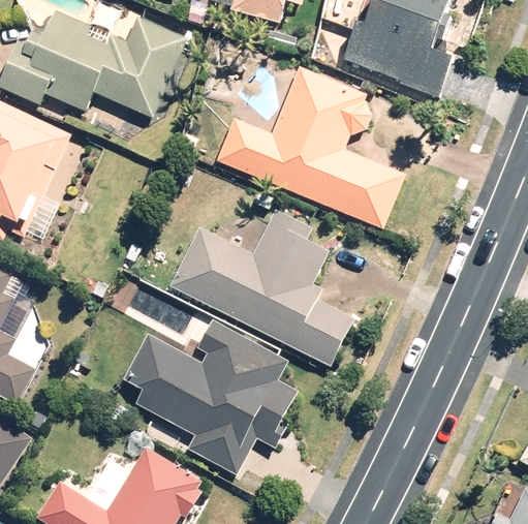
[(233,0),(229,12),(279,23),(284,2),(302,6),(303,0),(233,0)]
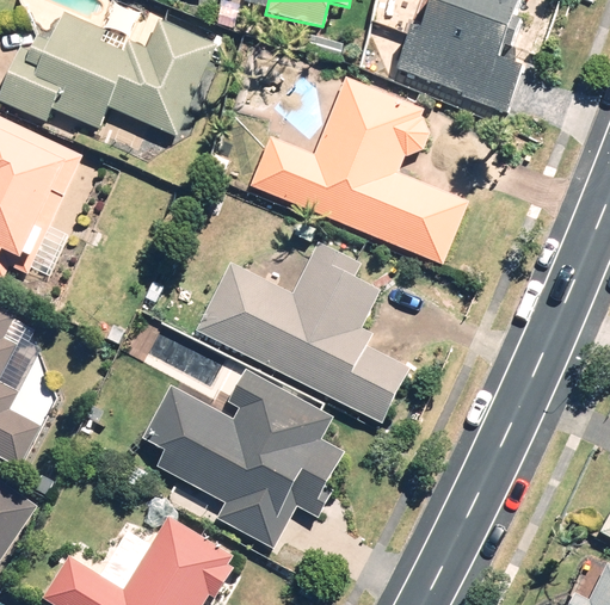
[(425,0),(396,67),(506,113),(529,60),(509,51),(530,1),(528,0),(425,0)]
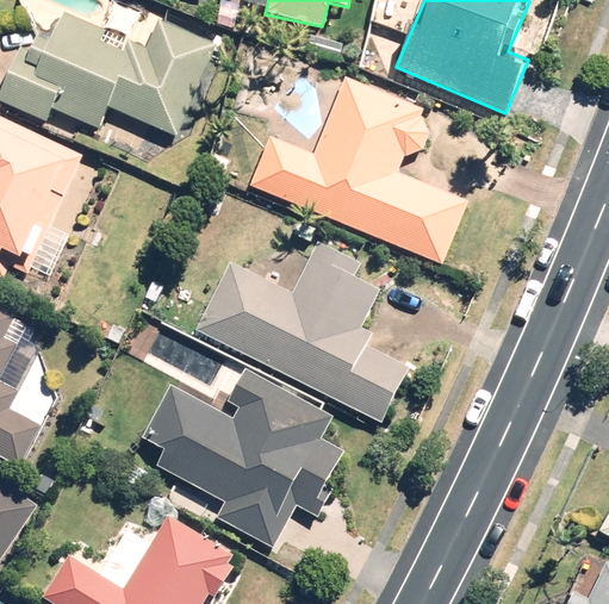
[(175,135),(215,45),(159,20),(148,45),(125,36),(119,48),(99,39),(103,31),(61,12),(44,51),(24,42),(0,93),(0,100),(48,122),(54,111),(97,130),(109,105),(175,135)]
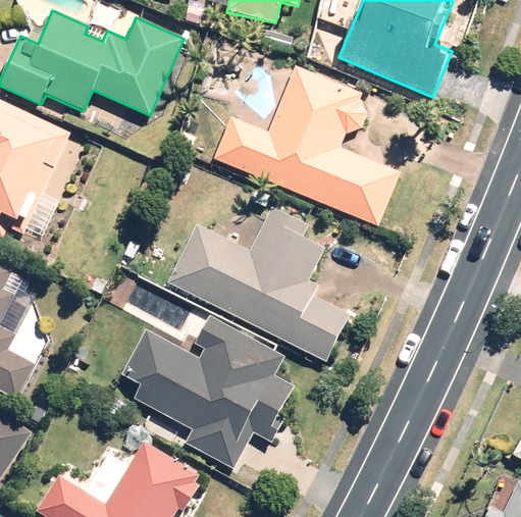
[(229,117),(212,157),(378,226),(400,172),(341,148),(346,135),(363,124),(367,112),(360,92),(295,65),(266,133),(229,117)]
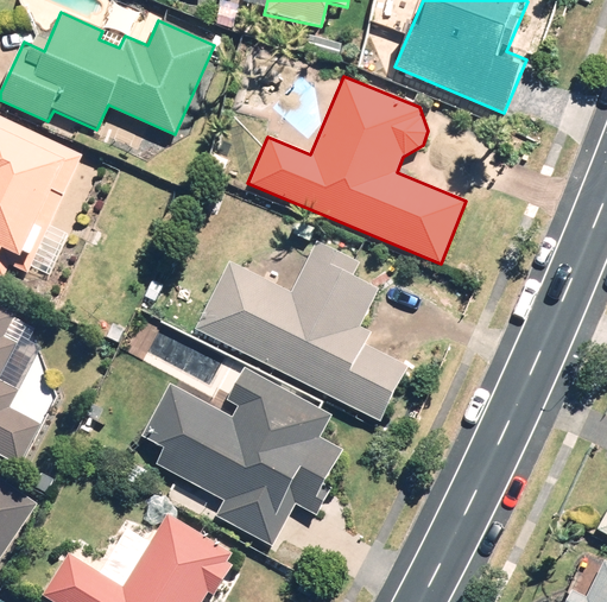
[(80,156),(0,118),(0,274),(1,276),(7,264),(25,272),(80,156)]
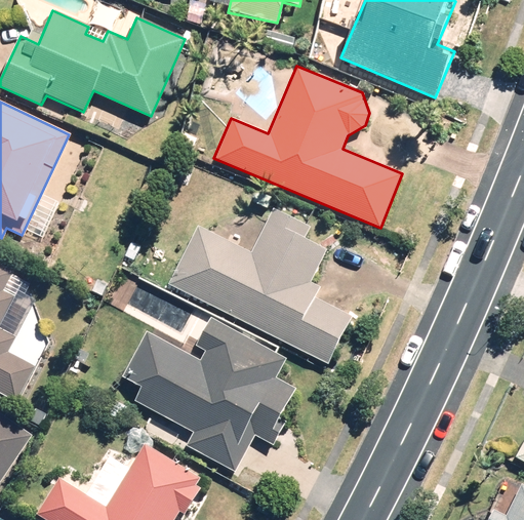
[(197,225),(168,284),(328,363),(352,315),(315,296),(320,286),(310,281),(326,247),(306,237),(311,226),(273,206),(250,251),(197,225)]
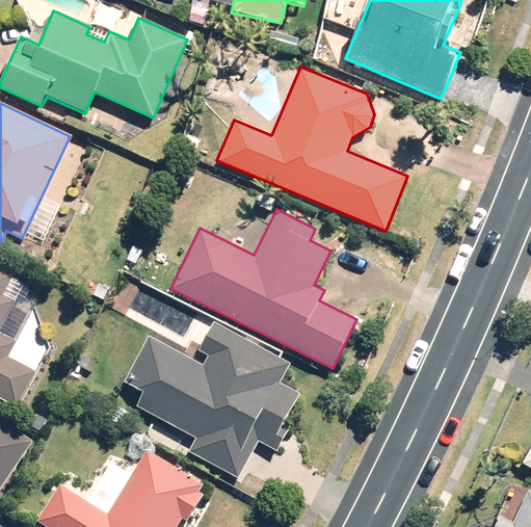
[(0,397),(12,404),(31,369),(6,357),(14,342),(0,335),(0,318),(10,298),(0,292),(0,289),(8,274),(0,269),(0,397)]
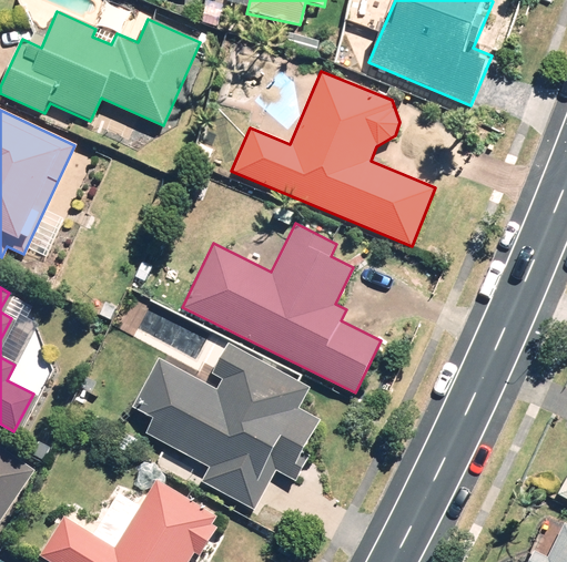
[(213,387),(157,357),(130,407),(153,419),(145,432),(206,465),(198,481),(252,511),(274,469),(295,480),(303,466),(296,462),(319,419),(296,408),(309,386),(228,343),(212,371),(220,375),(213,387)]
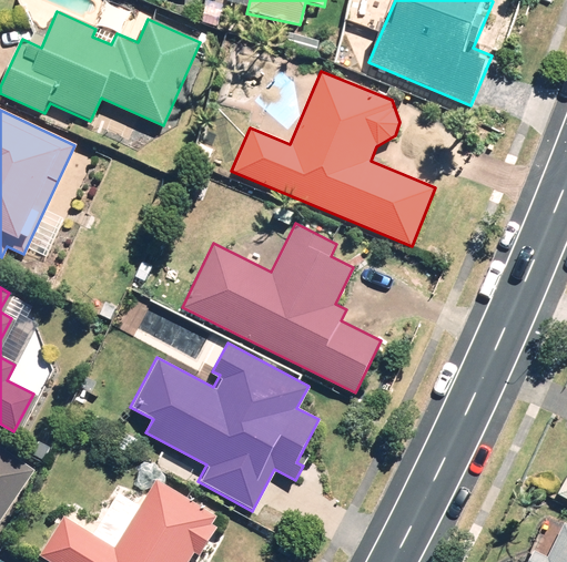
[(0,510),(28,469),(0,450),(0,510)]
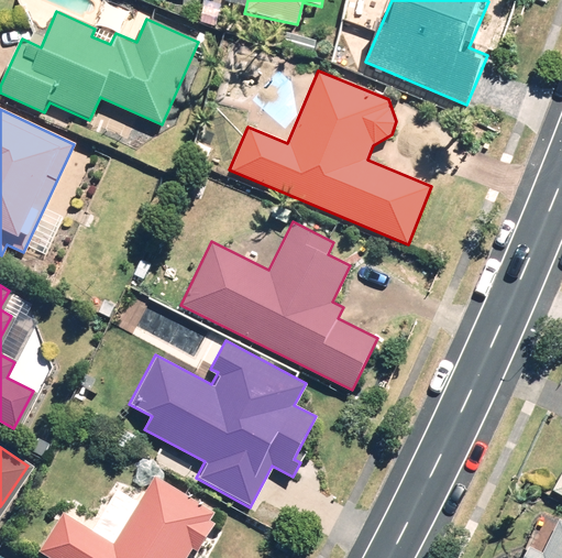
[(561,472),(552,492),(561,496),(561,472)]
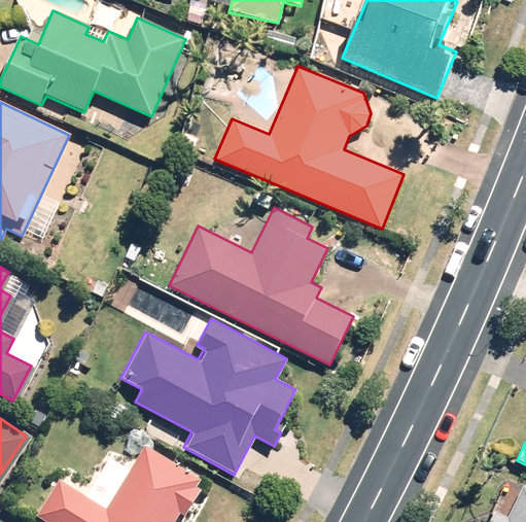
[(59,477),(33,519),(37,521),(182,521),(206,483),(143,444),(106,506),(59,477)]
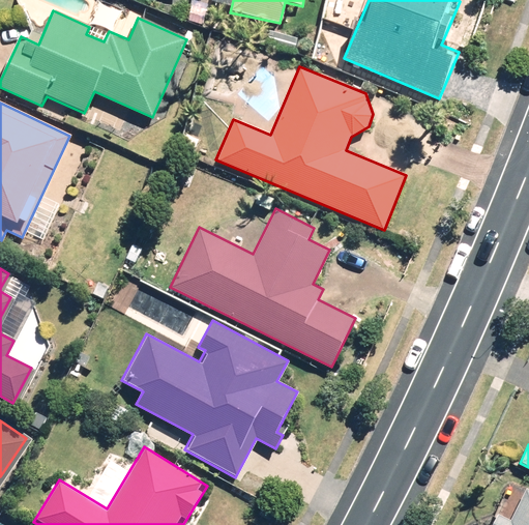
[(528,489),(524,487),(508,521),(497,516),(493,524),(528,524),(528,489)]
